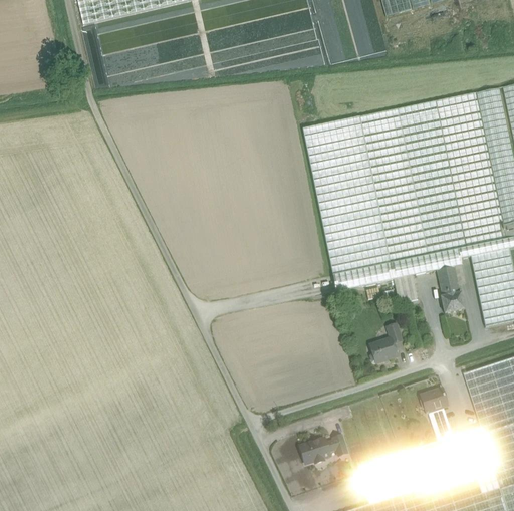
[(77,0),(82,23),(186,0),(77,0)]
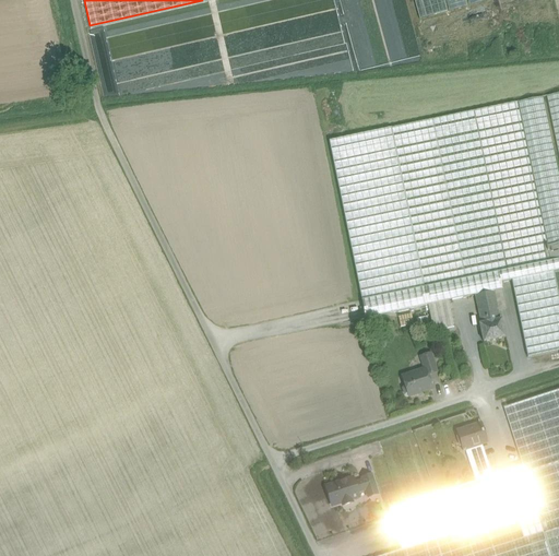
[(415,0),(419,15),(447,8),(444,0),(415,0)]
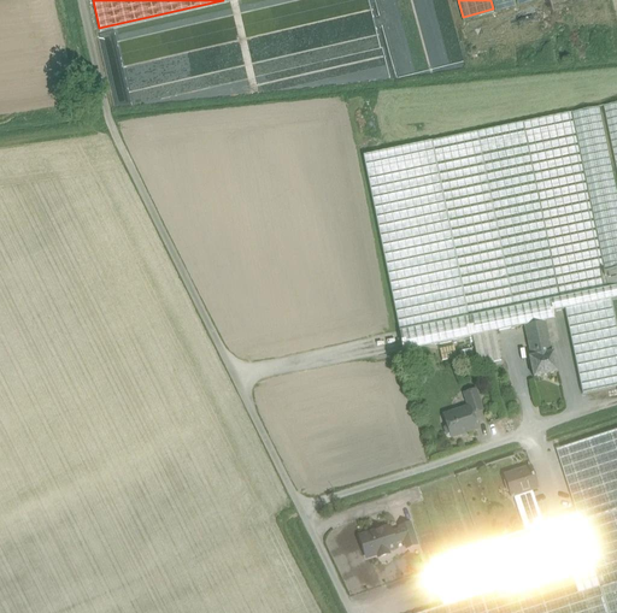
[(616,99),(603,102),(616,170),(616,99)]
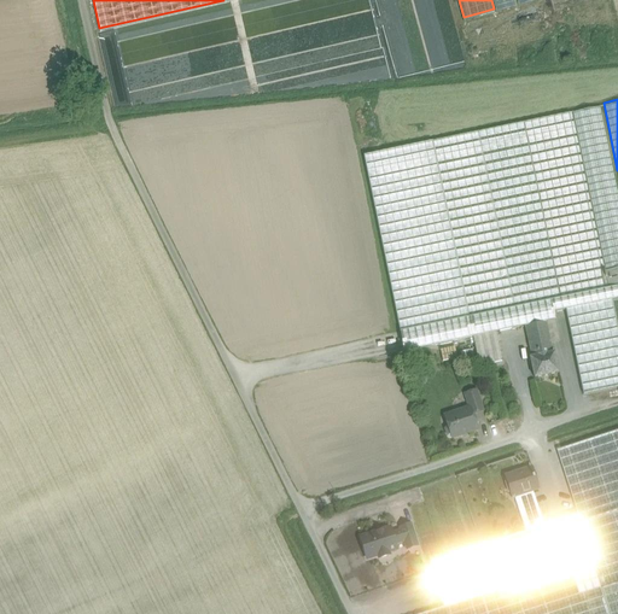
[(617,282),(617,189),(600,104),(572,110),(610,285),(617,282)]
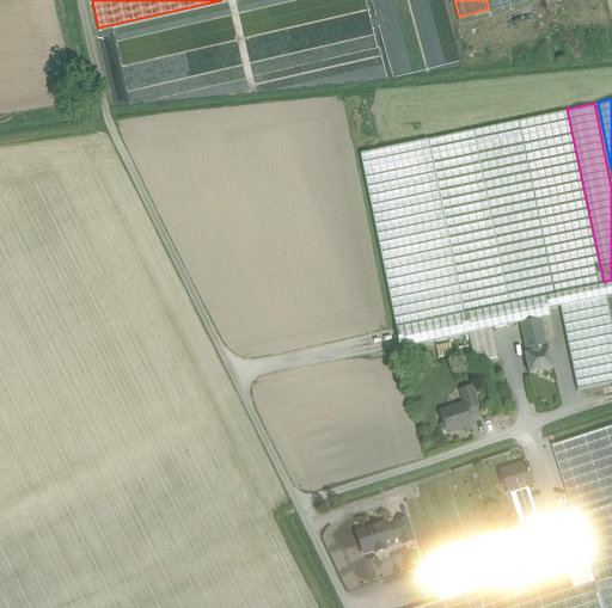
[(567,109),(428,137),(465,311),(567,290),(604,282),(567,109)]
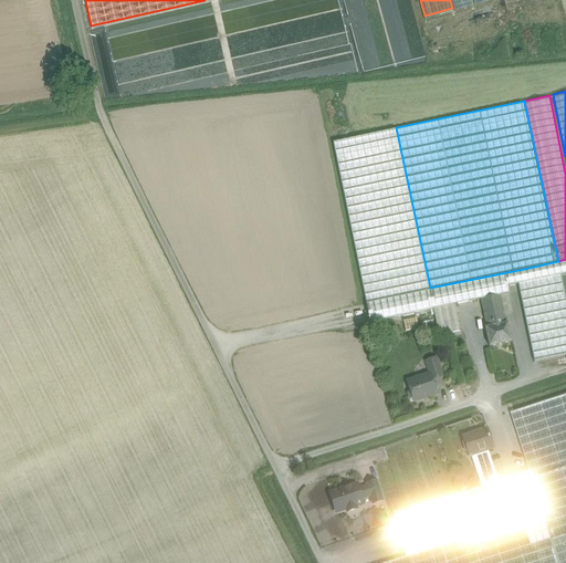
[(396,127),(333,141),(366,301),(430,288),(396,127)]
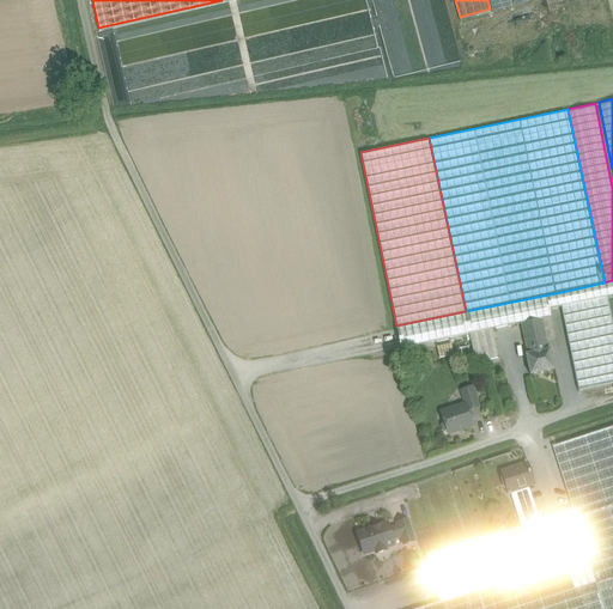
[(466,311),(396,326),(401,346),(469,332),(475,360),(498,355),(492,327),(521,321),(541,316),(551,315),(548,306),(562,304),(607,294),(612,293),(612,280),(605,282),(568,291),(466,311)]
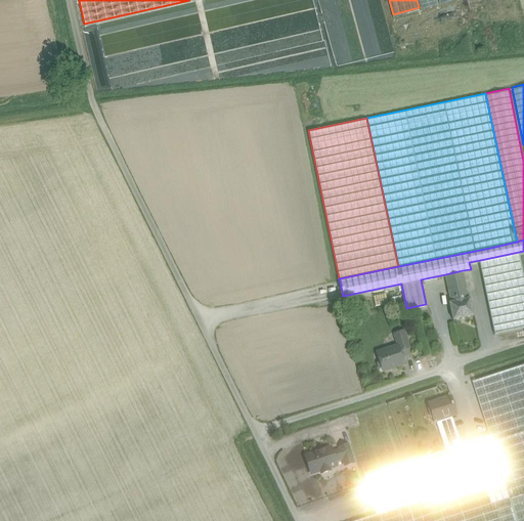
[(523,278),(519,252),(480,260),(494,333),(523,326),(523,278)]
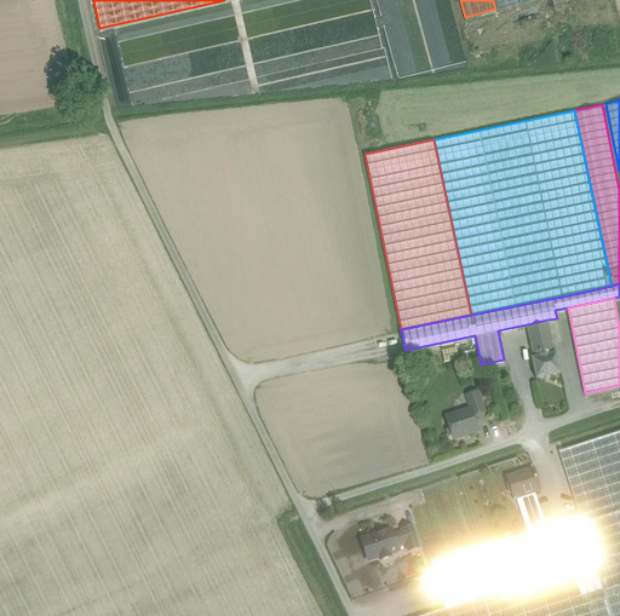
[(547,320),(527,324),(534,355),(532,356),(537,376),(561,370),(556,351),(555,351),(547,320)]
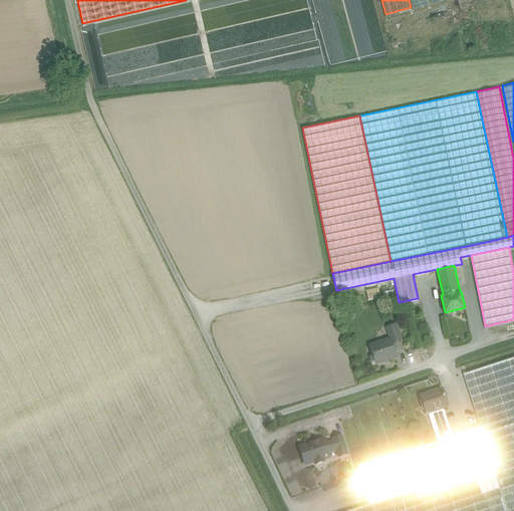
[(397,322),(387,325),(391,337),(391,336),(393,342),(402,339),(397,322)]
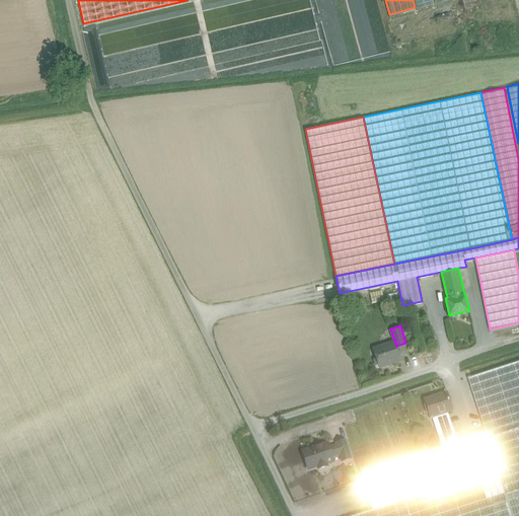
[(394,341),(374,347),(376,356),(374,358),(376,364),(379,365),(400,358),(396,346),(394,340),(394,341)]
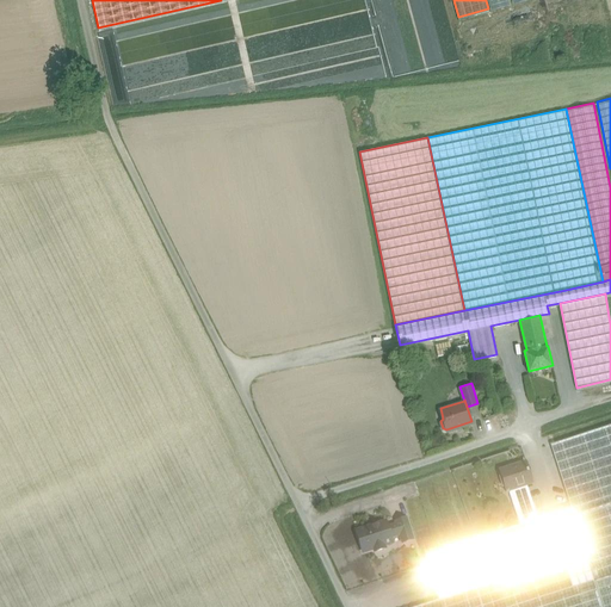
[(610,422),(551,443),(572,506),(585,547),(586,550),(594,580),(610,574),(610,422)]
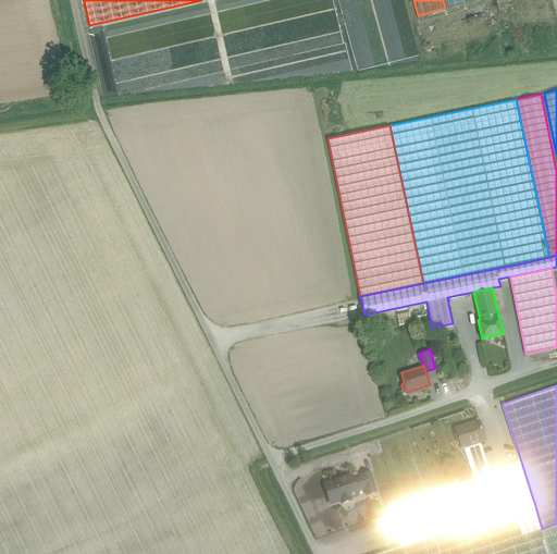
[(479,419),(456,427),(462,446),(463,445),(479,441),(485,439),(479,419)]
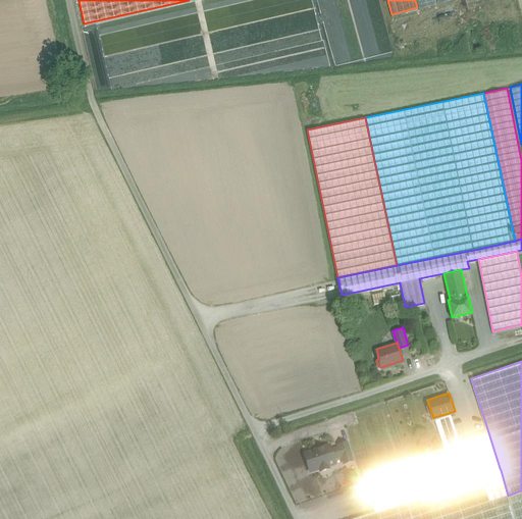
[(449,413),(434,417),(439,431),(453,426),(449,413)]
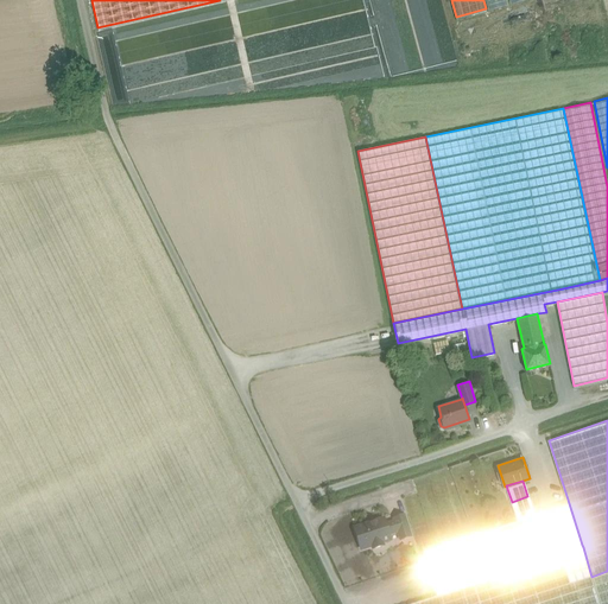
[(527,496),(512,502),(518,520),(533,515),(527,496)]
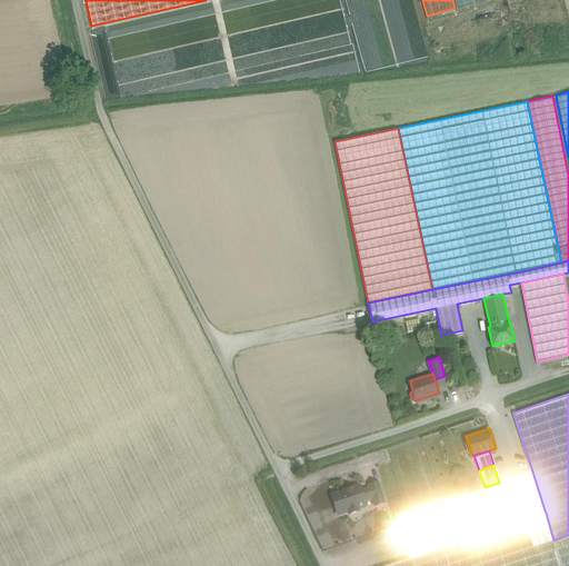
[(503,496),(468,507),(477,535),(478,534),(546,513),(545,510),(532,472),(499,483),(503,496)]
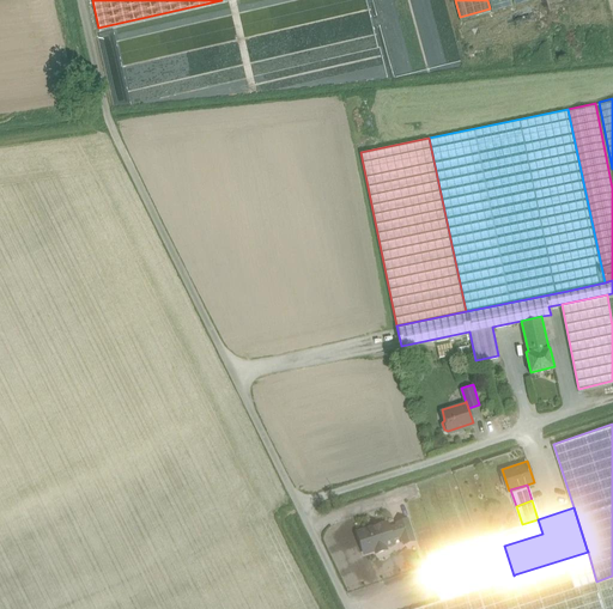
[(407,517),(398,521),(401,534),(404,541),(414,539),(407,517)]
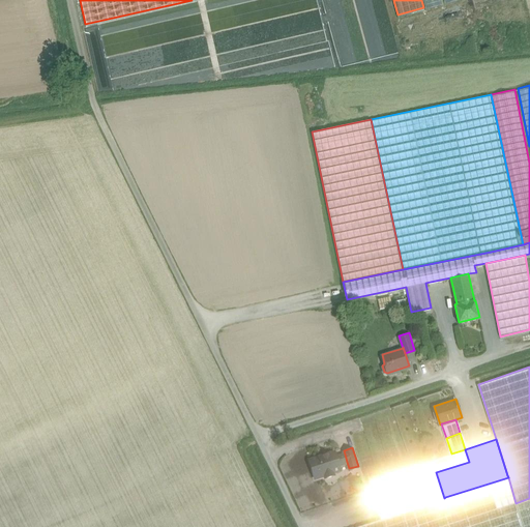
[(451,454),(432,460),(436,472),(469,462),(465,449),(451,454)]
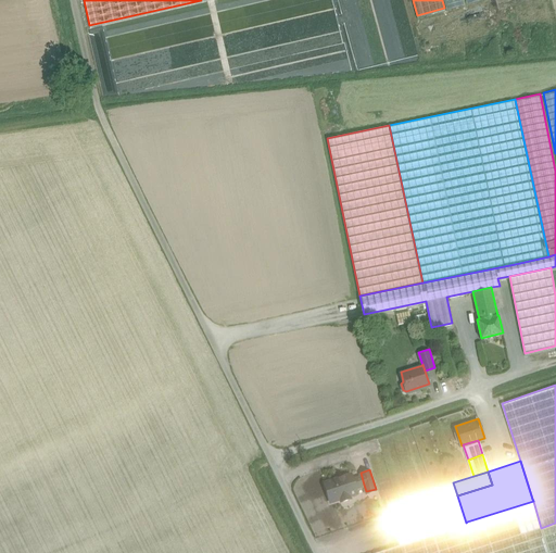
[(352,475),(340,479),(339,476),(324,481),(330,501),(340,498),(341,500),(350,497),(350,494),(357,492),(355,487),(364,485),(361,475),(352,477),(352,475)]
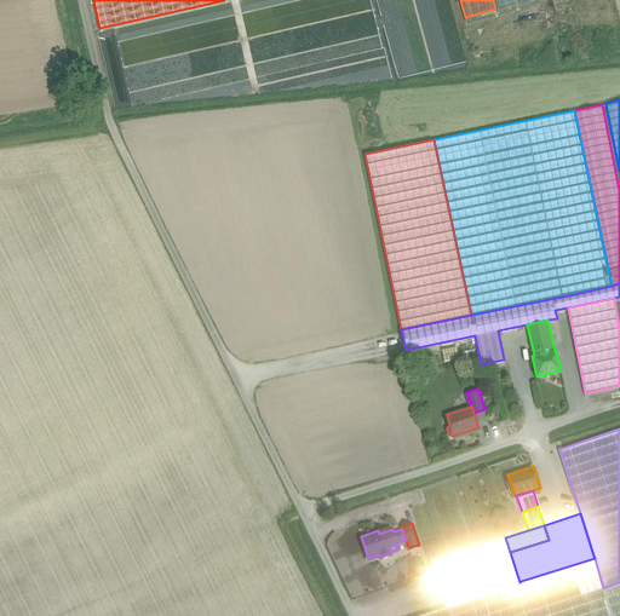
[(510,552),(436,575),(446,605),(520,582),(510,552)]
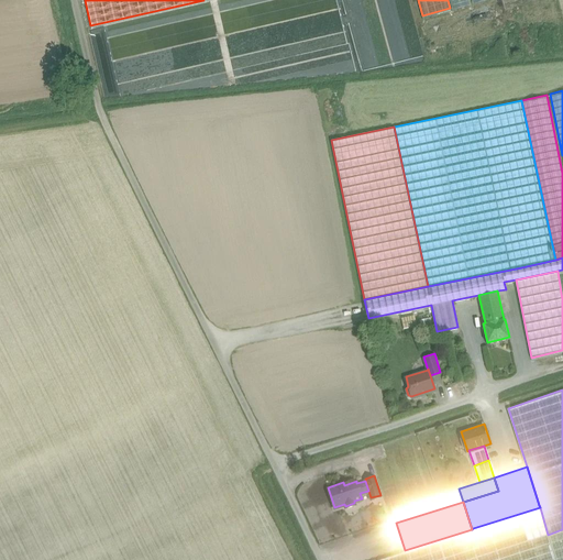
[(405,550),(375,559),(555,559),(548,535),(540,507),(473,528),(405,550)]
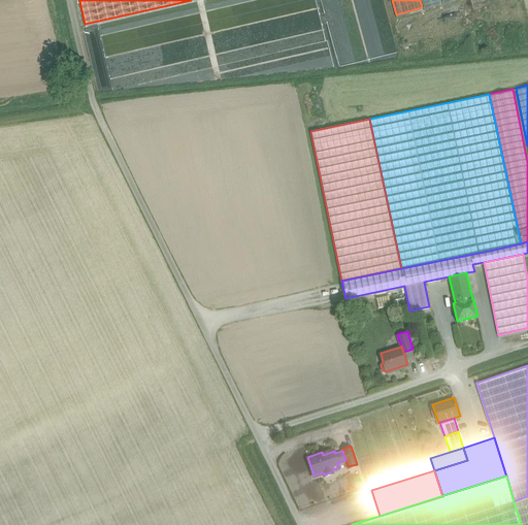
[(527,524),(527,496),(514,501),(521,524),(527,524)]
